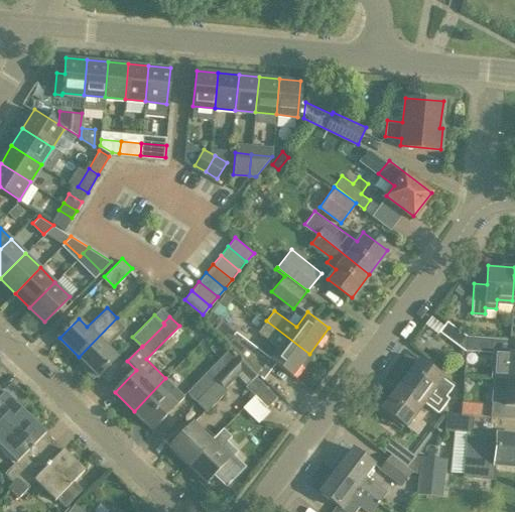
[(117,317),(79,357),(99,376),(117,357),(107,346),(126,327),(117,317)]
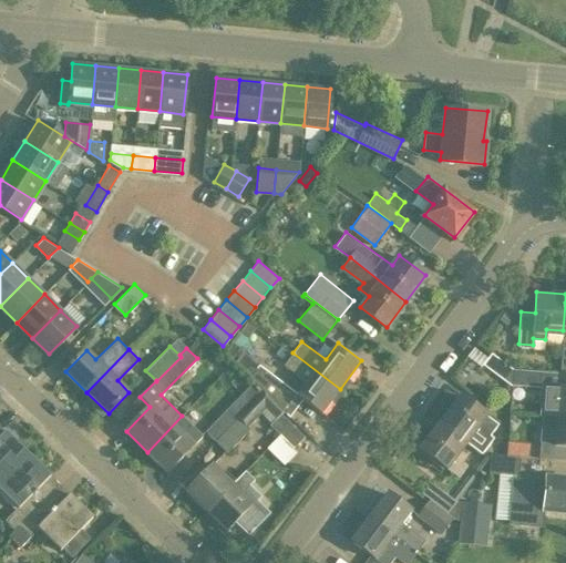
[(513,368),(516,368),(492,351),(484,362),(511,382),(512,382),(513,368)]
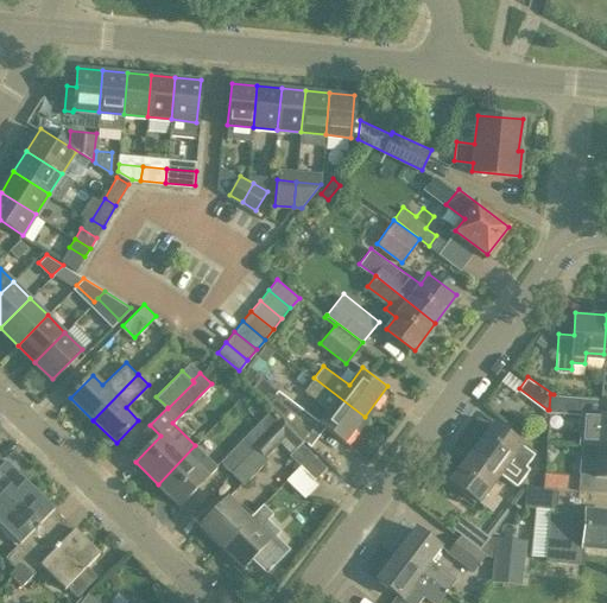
[(365,417),(314,378),(305,389),(330,408),(320,423),(324,426),(346,442),(365,417)]
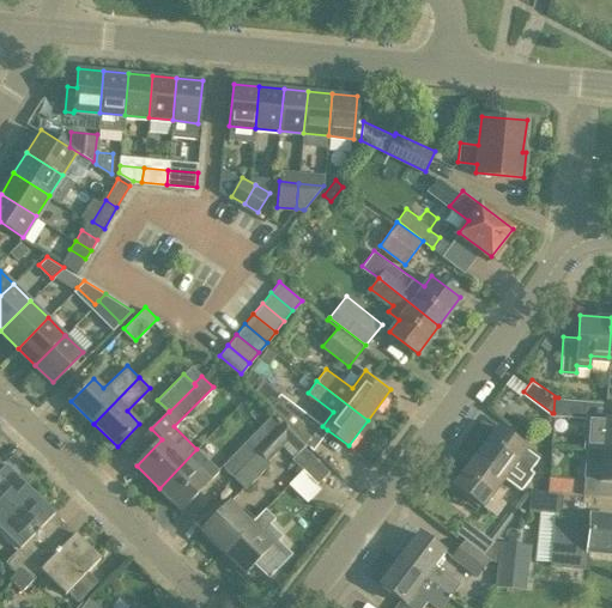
[(280,391),(271,406),(276,411),(286,421),(307,442),(322,423),(280,391)]
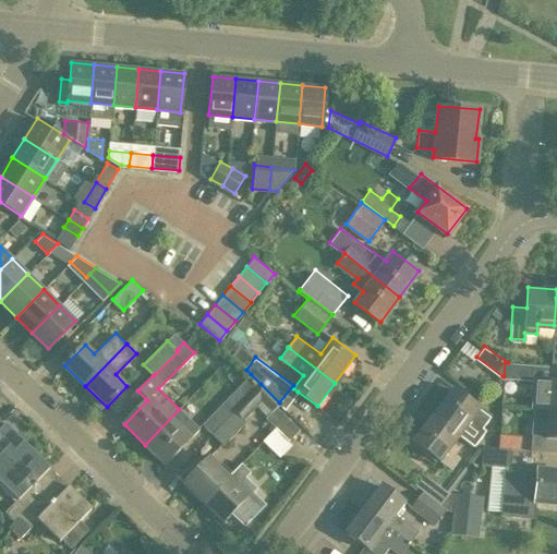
[(532,363),(508,362),(505,362),(504,376),(531,377),(532,363)]
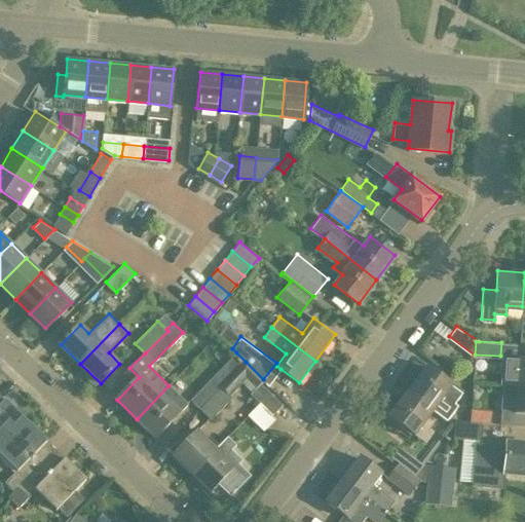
[(503,381),(524,382),(524,355),(518,355),(518,357),(505,356),(503,381)]
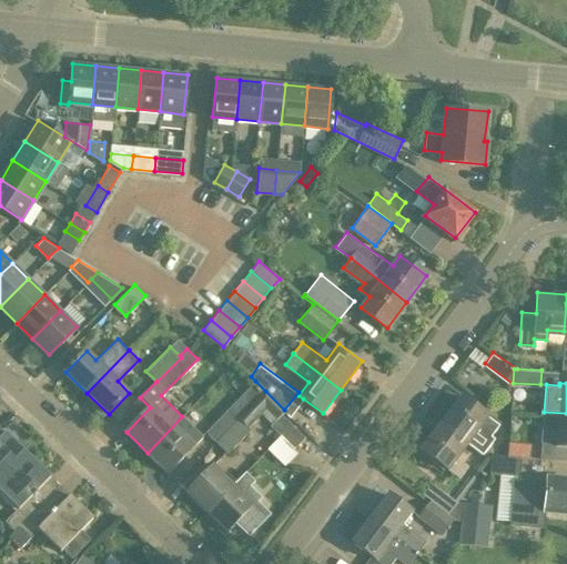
[(277,416),(284,410),(265,391),(239,418),(239,419),(218,441),(228,452),(251,429),(246,424),(265,404),(277,416)]
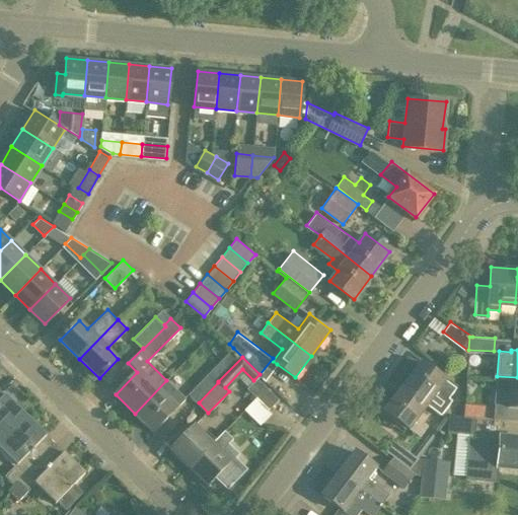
[(447,394),(456,383),(422,357),(402,382),(428,400),(440,410),(450,396),(447,394)]
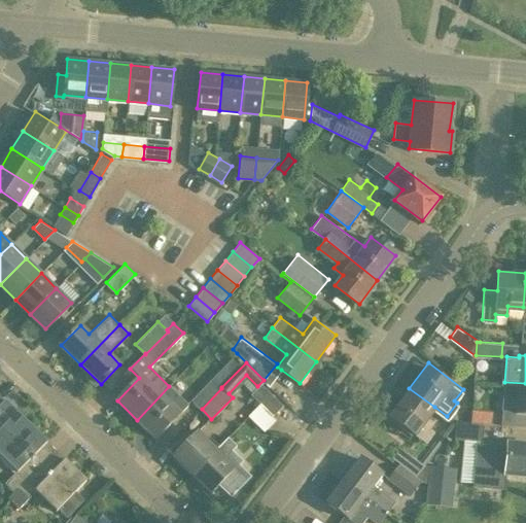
[(221,388),(221,387),(212,379),(191,399),(202,409),(221,388)]
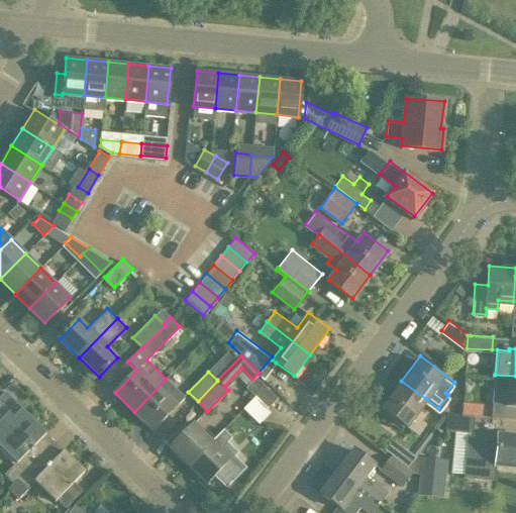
[(515,376),(495,375),(492,416),(515,417),(515,376)]
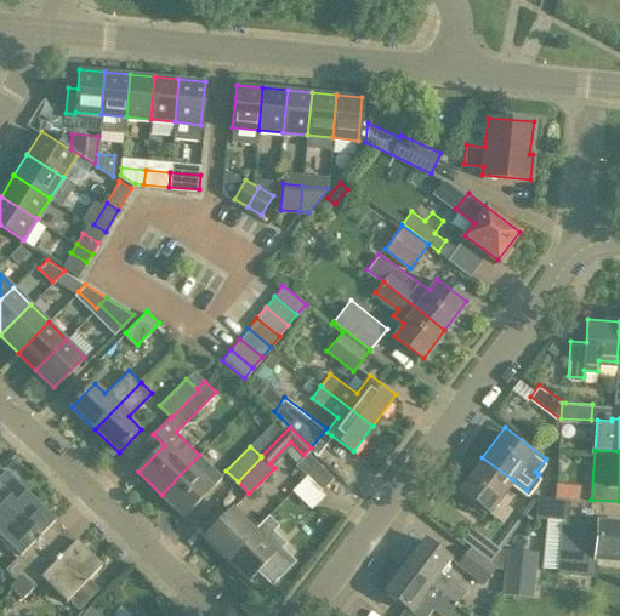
[(323,489),(334,477),(308,452),(297,465),(323,489)]
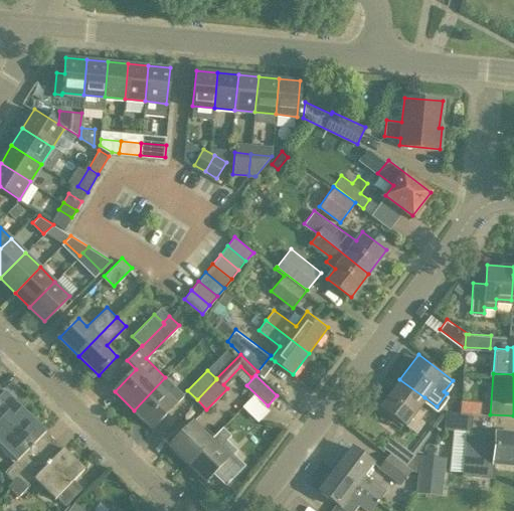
[(165,377),(134,410),(153,429),(184,395),(165,377)]
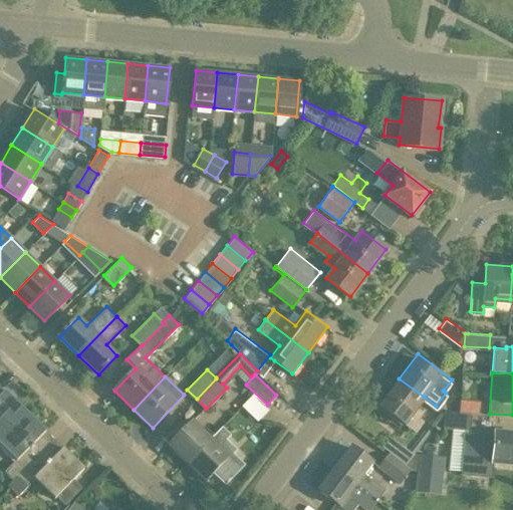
[(414,411),(424,397),(399,378),(380,403),(415,429),(424,418),(414,411)]
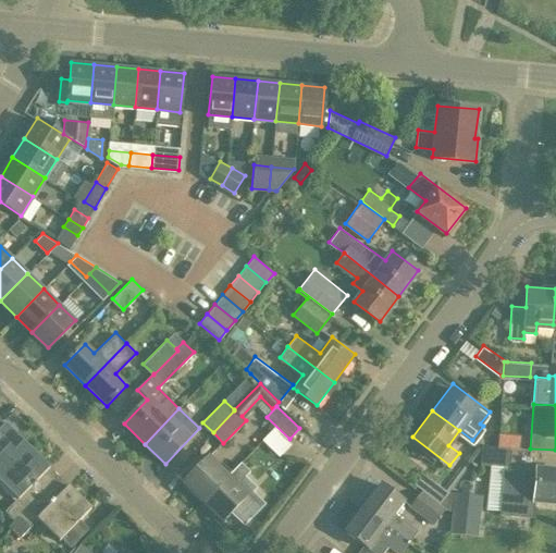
[(0,472),(28,444),(0,416),(0,472)]
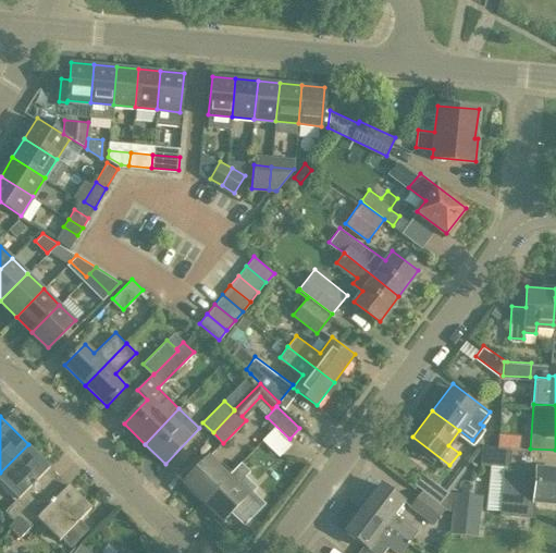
[(520,446),(521,430),(499,429),(498,445),(520,446)]
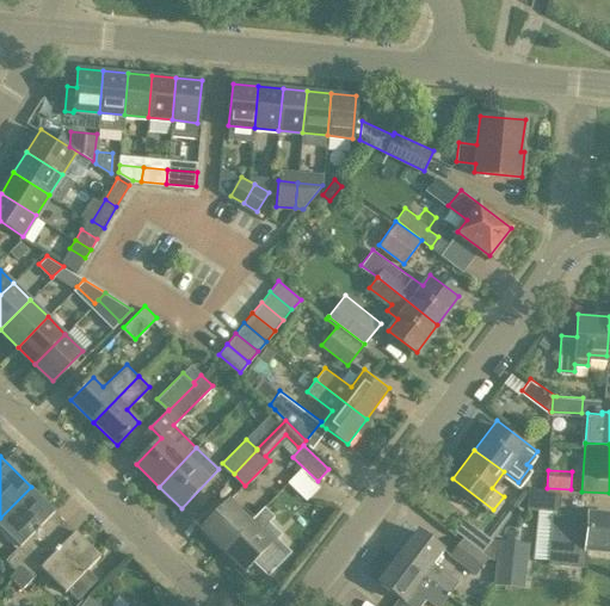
[(11,576),(66,520),(31,487),(0,518),(0,526),(18,544),(5,558),(16,568),(10,575),(11,576)]
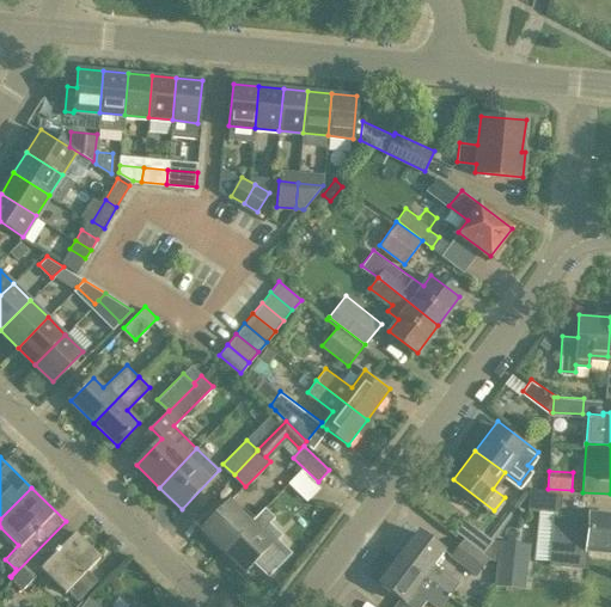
[(561,510),(562,491),(530,489),(529,508),(561,510)]
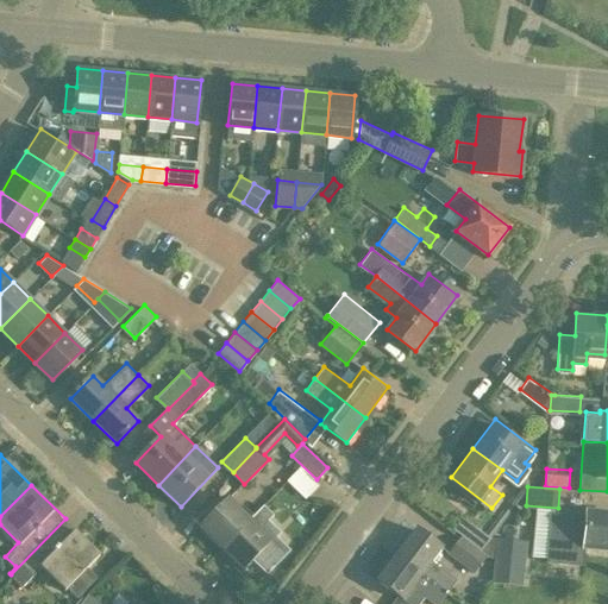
[(223,548),(250,520),(227,498),(200,527),(223,548)]
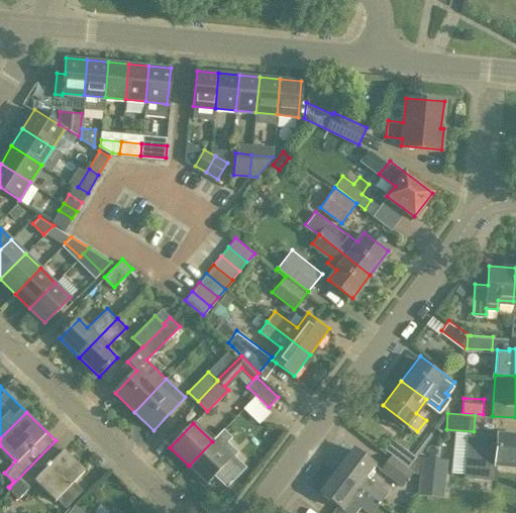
[(212,428),(214,440),(228,438),(226,426),(212,428)]
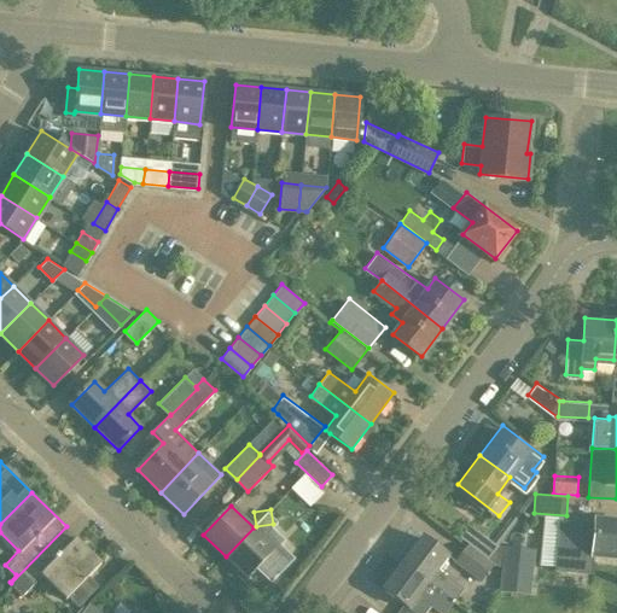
[(616,520),(597,518),(597,523),(559,519),(556,568),(591,571),(592,552),(616,554),(616,520)]
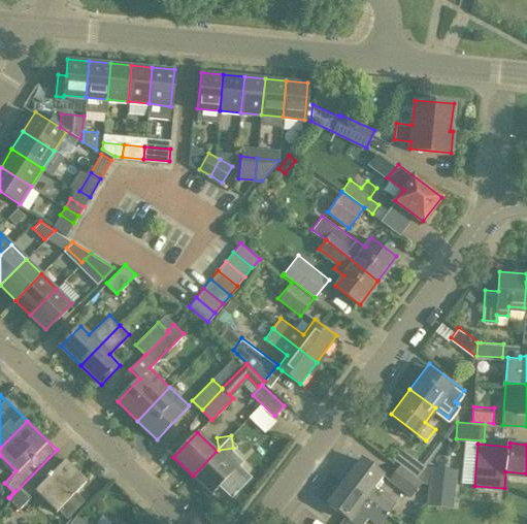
[(419,473),(425,465),(401,447),(395,456),(419,473)]
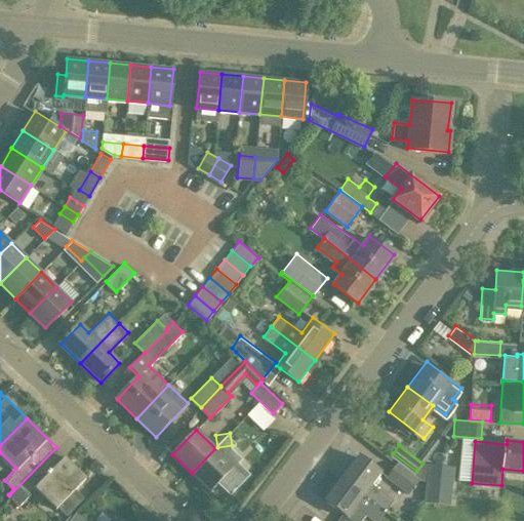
[(56,447),(9,495),(18,505),(36,487),(56,508),(58,505),(68,514),(84,497),(75,488),(86,477),(56,447)]
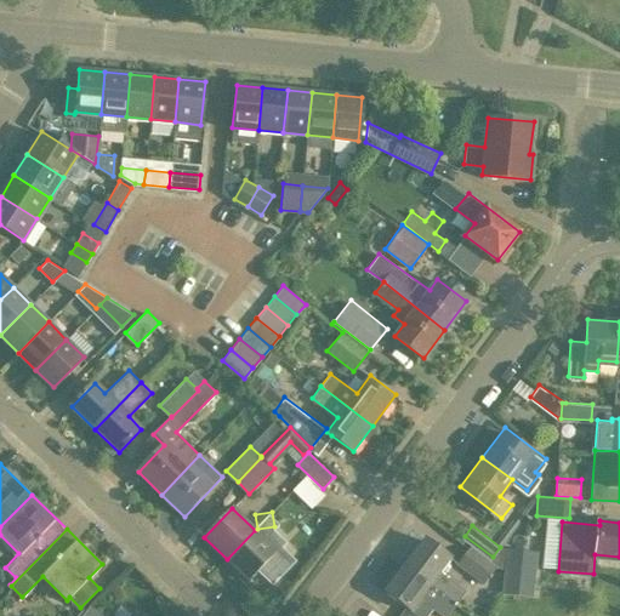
[(255,530),(227,559),(249,581),(277,552),(255,530)]
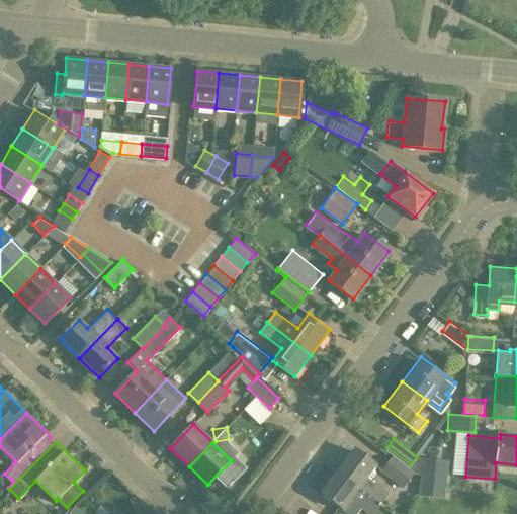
[(337,468),(380,502),(388,492),(365,475),(374,462),(354,447),(337,468)]
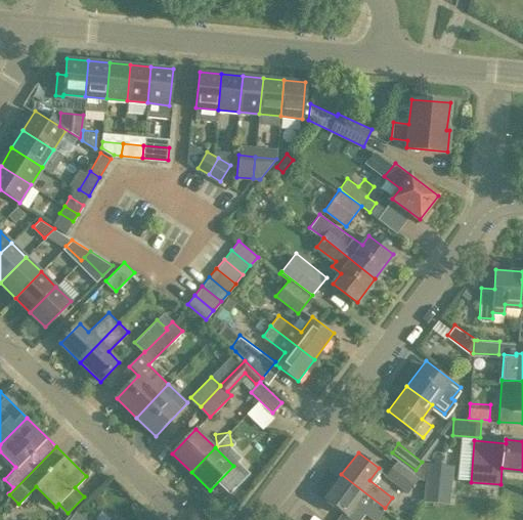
[(420,473),(416,470),(392,452),(391,453),(397,460),(386,474),(407,491),(418,479),(420,473)]
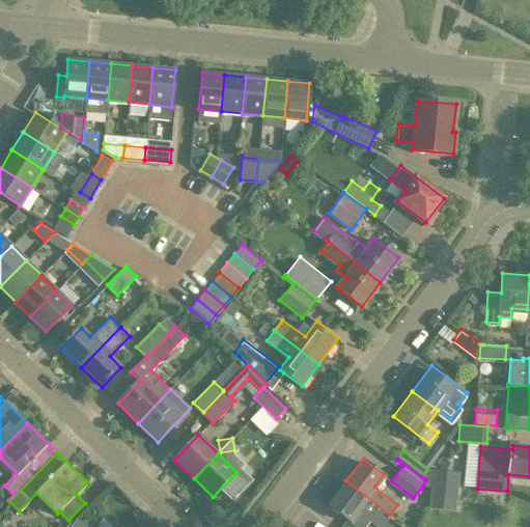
[(433,483),(434,468),(427,468),(421,476),(425,479),(423,486),(425,482),(430,483),(433,483)]
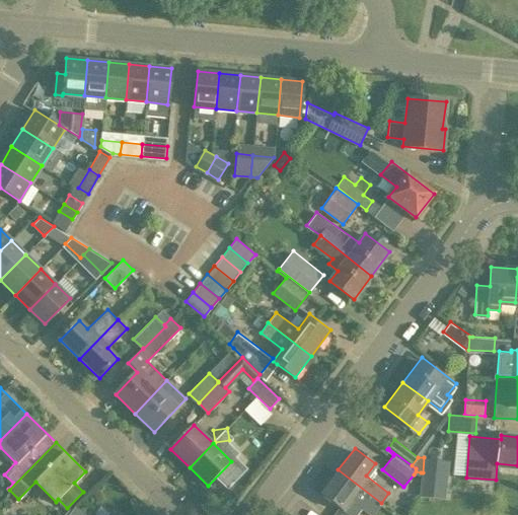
[(423,472),(421,472),(419,494),(445,497),(449,460),(424,457),(423,472)]
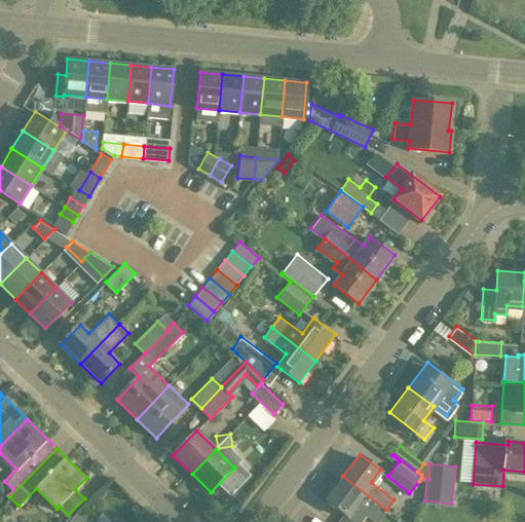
[(377,521),(386,510),(342,476),(325,498),(354,521),(361,521),(367,514),(377,521)]
